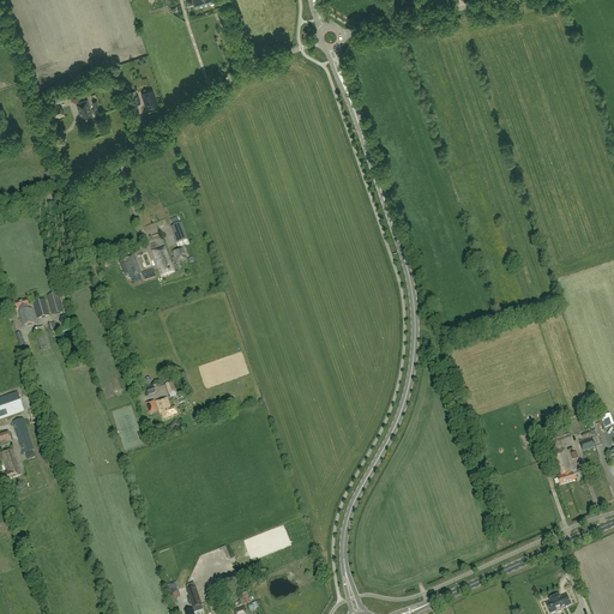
[(130,94),(132,98),(131,98),(133,107),(142,104),(139,96),(138,96),(136,91),(130,94)]
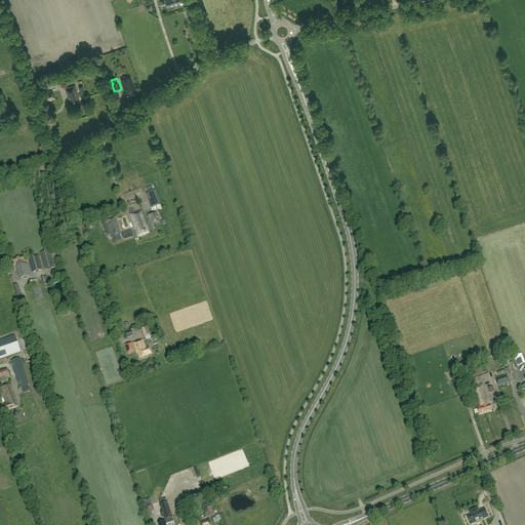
[(122,81),(126,93),(134,90),(130,78),(122,81)]
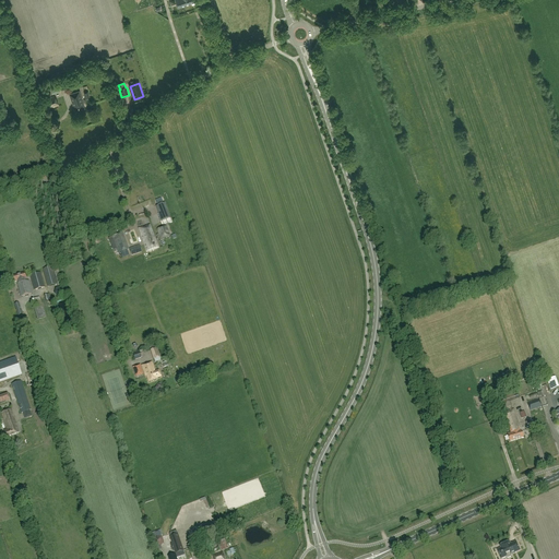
[(73,103),(76,113),(85,109),(84,106),(84,105),(80,92),(70,95),(73,104),(73,103)]
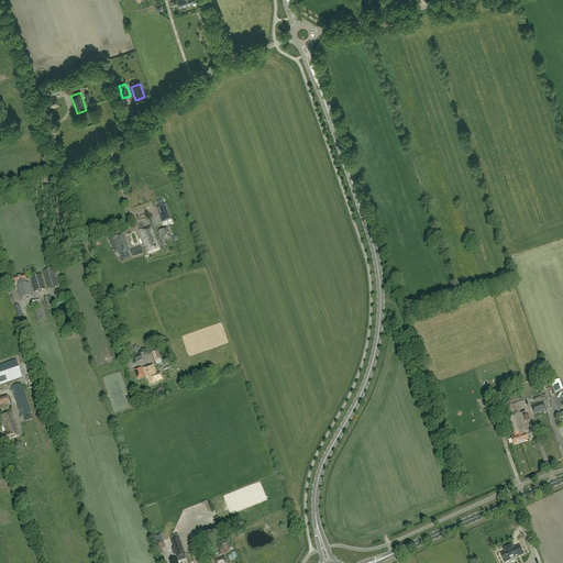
[(50,110),(59,107),(55,97),(45,100),(50,110)]
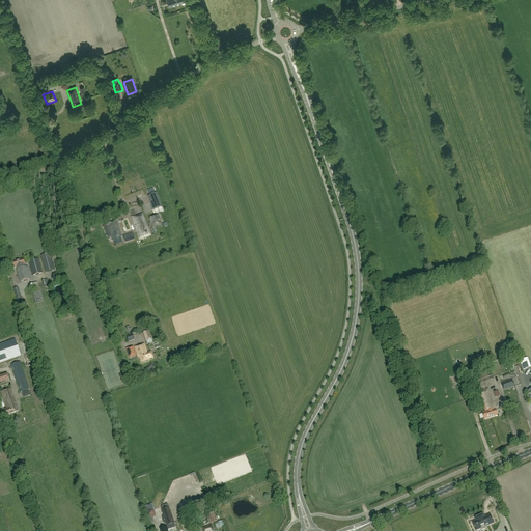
[(148,196),(154,210),(162,206),(157,193),(148,196)]
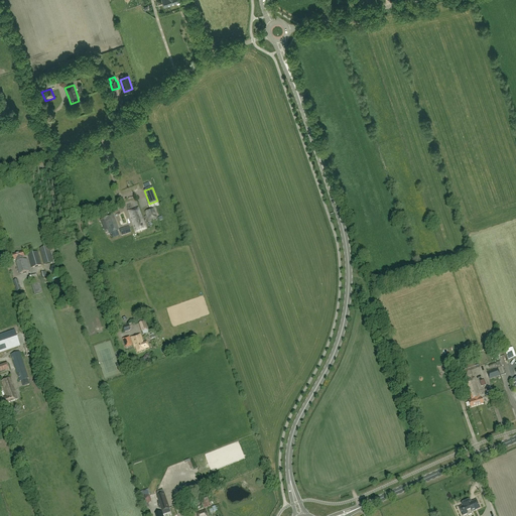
[(138,208),(128,212),(135,232),(146,228),(138,208)]
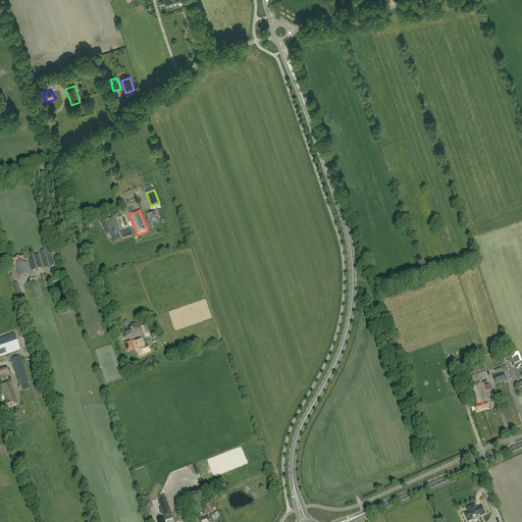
[(151,224),(159,221),(155,211),(147,214),(151,224)]
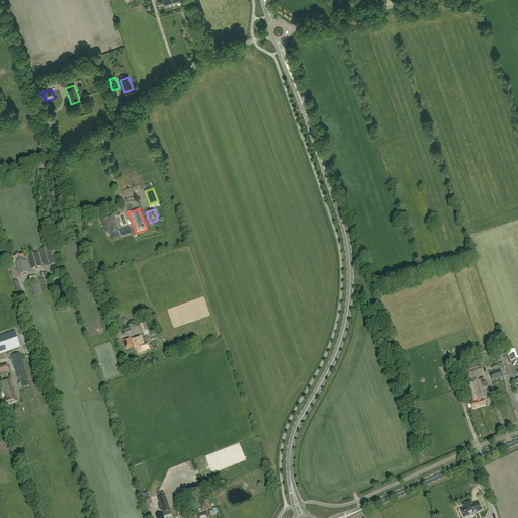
[(130,229),(126,230),(120,232),(122,237),(132,234),(130,229)]
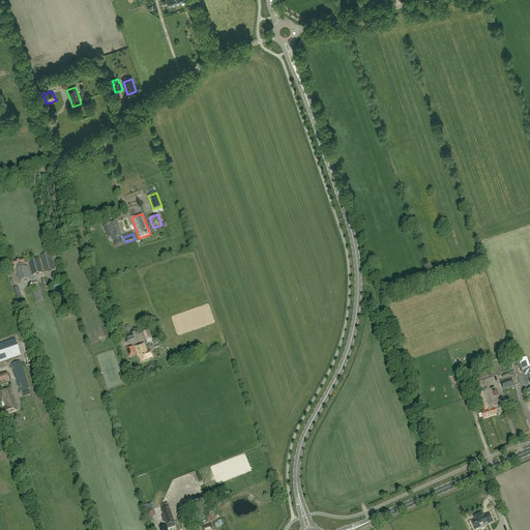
[(59,268),(54,252),(41,255),(46,272),(54,270),(55,272),(60,270),(59,268)]
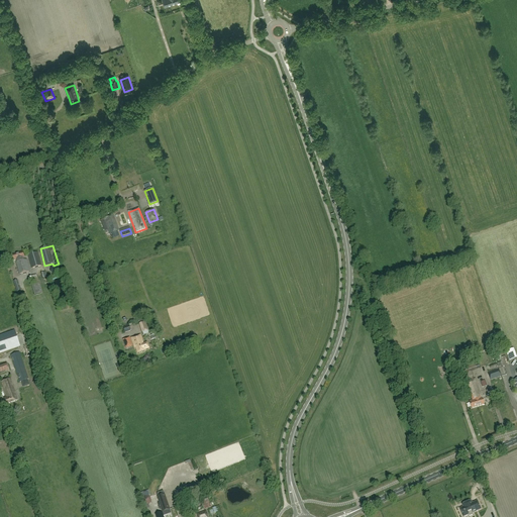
[(23,252),(12,255),(14,261),(16,261),(20,275),(30,272),(27,261),(25,261),(23,252)]
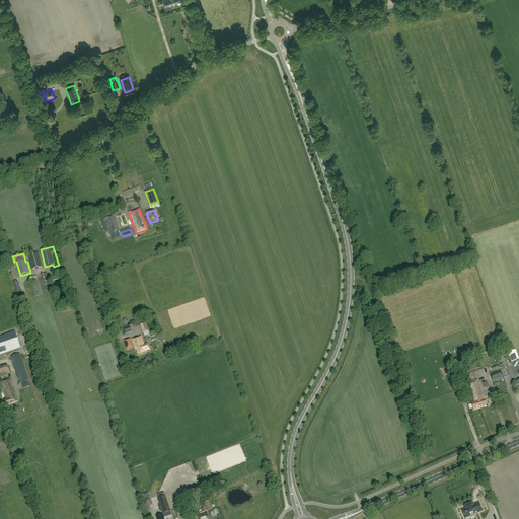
[(38,253),(27,256),(31,270),(42,267),(38,253)]
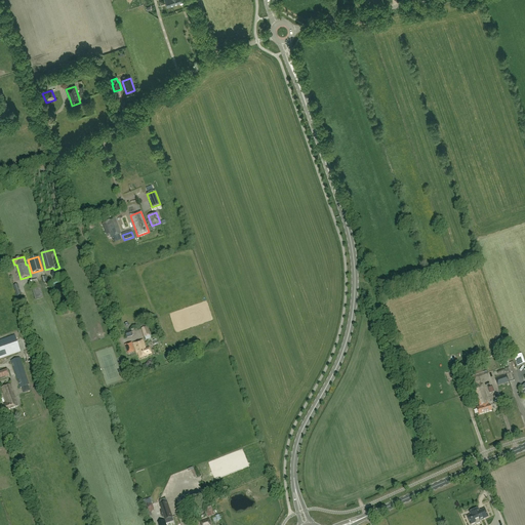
[(51,276),(54,280),(59,278),(61,273),(57,270),(52,272),(51,276)]
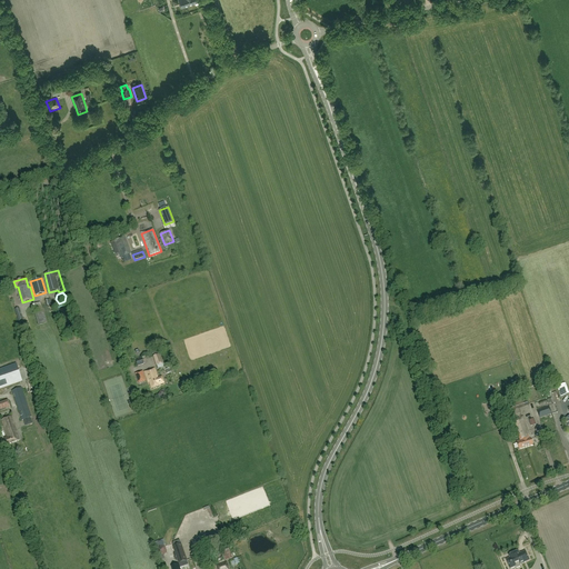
[(43,311),(35,315),(39,326),(39,325),(40,330),(48,327),(47,322),(43,311)]
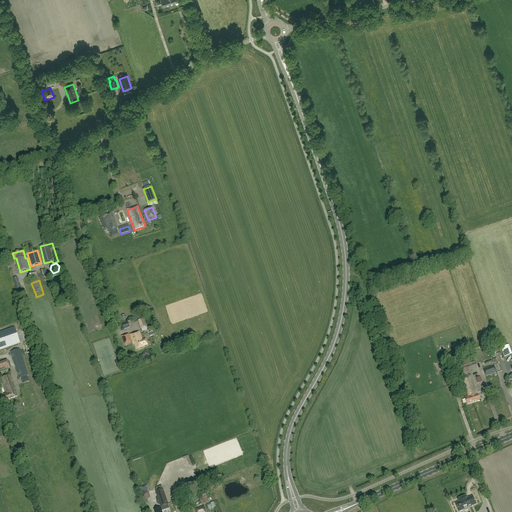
[(147,328),(144,319),(138,321),(141,329),(147,328)]
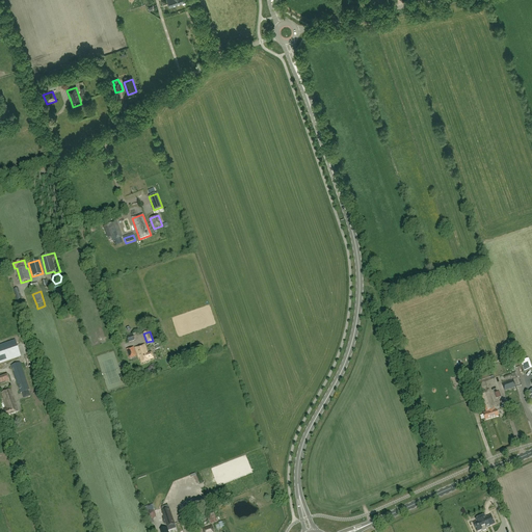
[(15,340),(0,344),(0,363),(21,356),(15,340)]
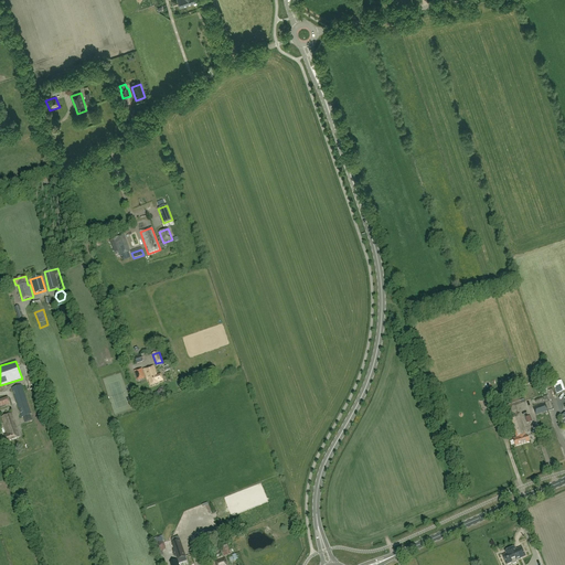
[(144,370),(147,381),(149,380),(150,386),(158,384),(158,383),(162,381),(161,375),(157,376),(153,366),(144,370)]
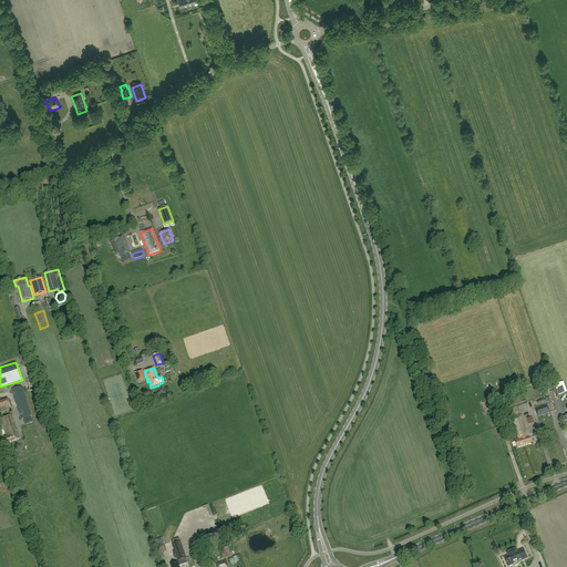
[(143,370),(135,372),(138,382),(145,380),(143,370)]
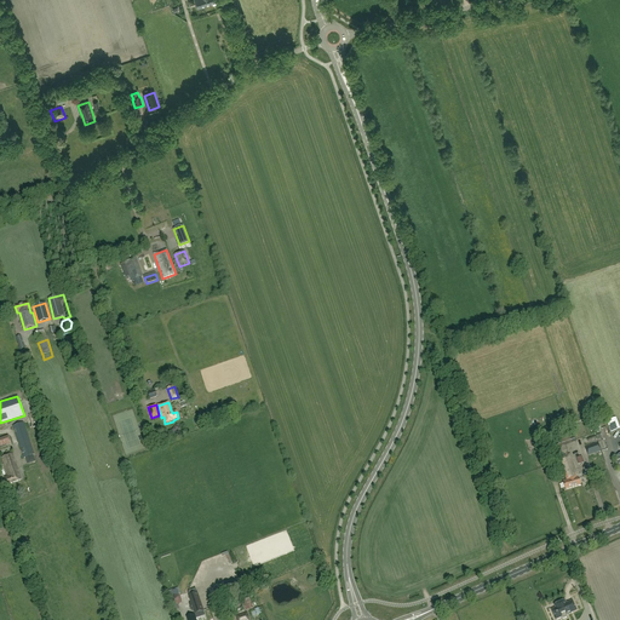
[(29,417),(34,428),(42,425),(39,413),(29,417)]
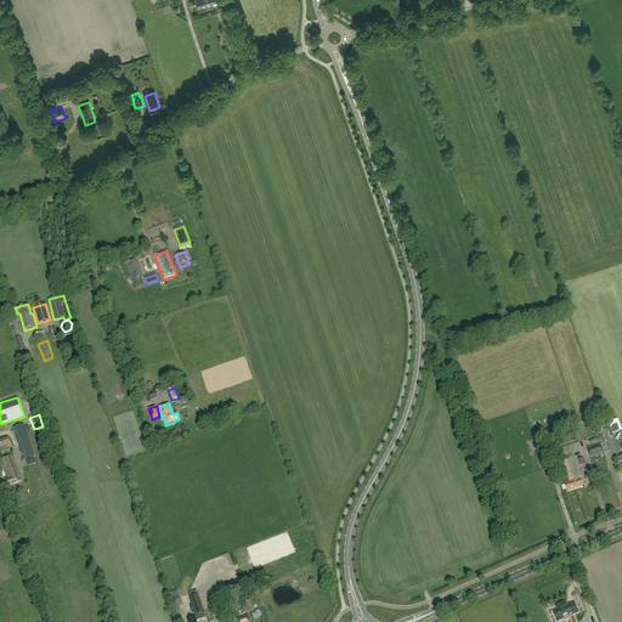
[(618,419),(609,423),(612,434),(621,431),(618,419)]
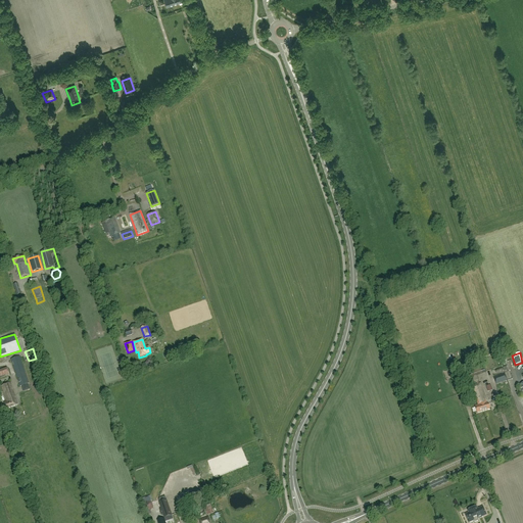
[(30,383),(19,357),(11,360),(20,386),(30,383)]
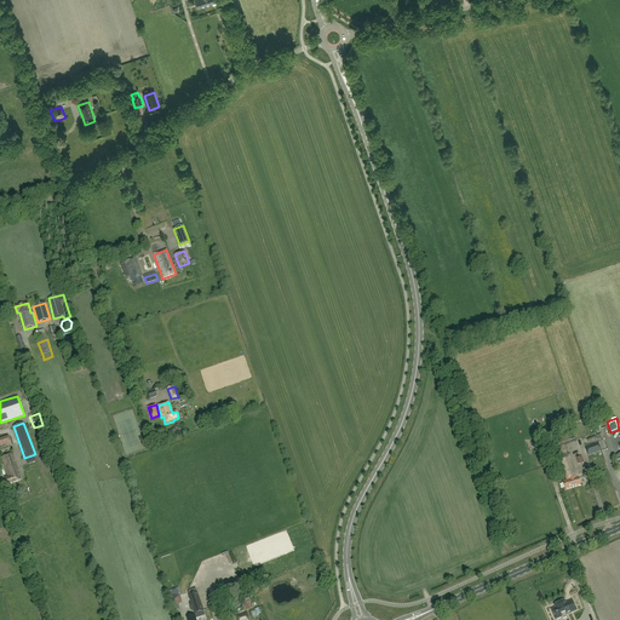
[(575,442),(572,434),(558,438),(561,447),(575,442)]
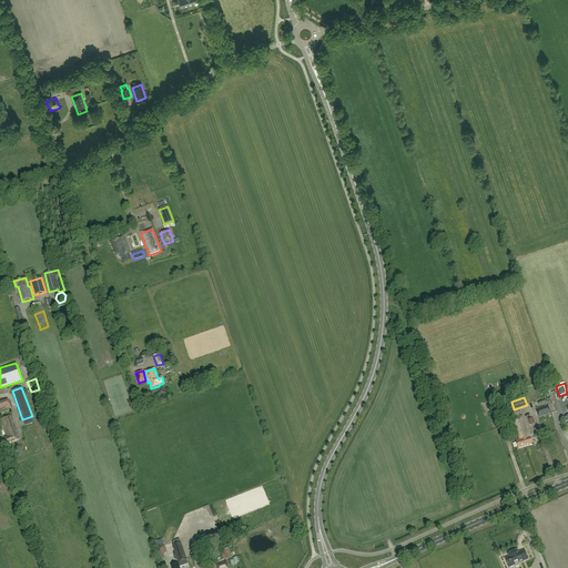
[(0,402),(0,408),(0,411),(11,407),(8,399),(0,402)]
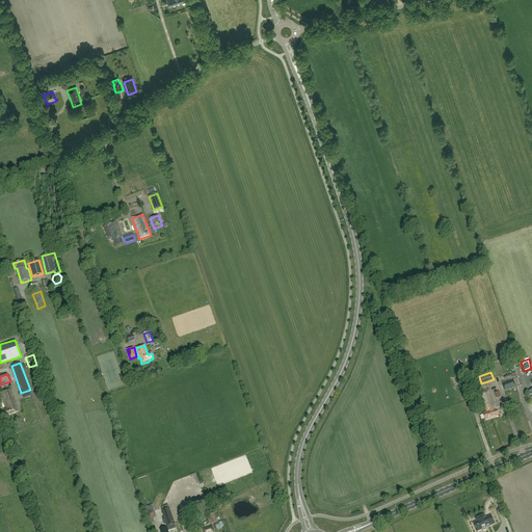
[(502,384),(505,391),(515,388),(513,380),(502,384)]
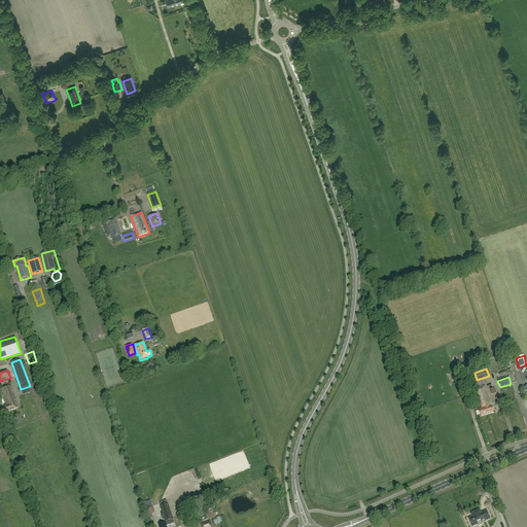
[(11,386),(1,389),(6,405),(4,406),(6,413),(19,409),(11,386)]
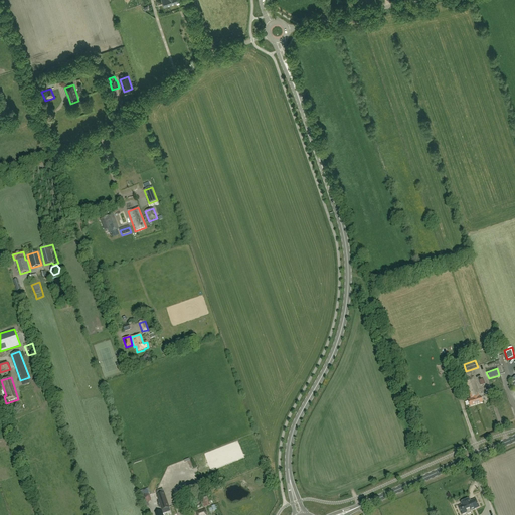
[(474,377),(469,379),(472,390),(473,390),(474,395),(473,396),(474,400),(472,400),(474,405),(482,403),(481,397),(480,397),(474,377)]
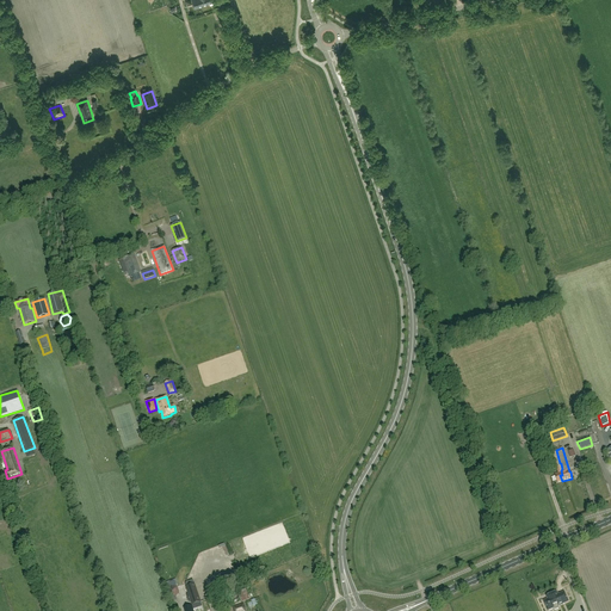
[(560,463),(556,450),(551,451),(559,474),(554,475),(556,482),(562,481),(560,475),(562,475),(561,470),(562,469),(561,463),(560,463)]
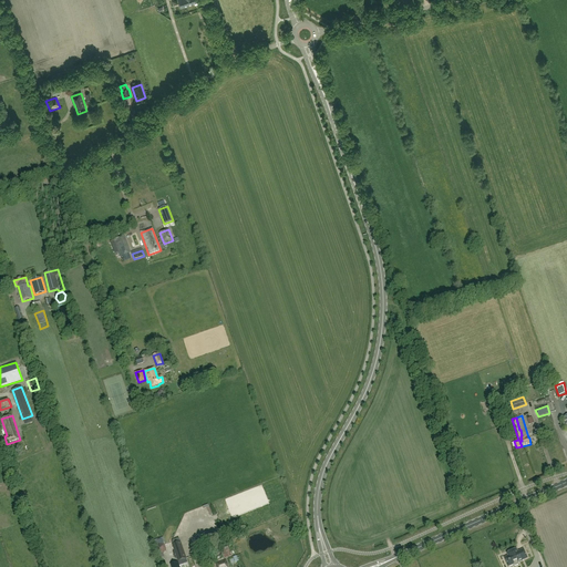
[(219,542),(215,533),(207,536),(210,545),(219,542)]
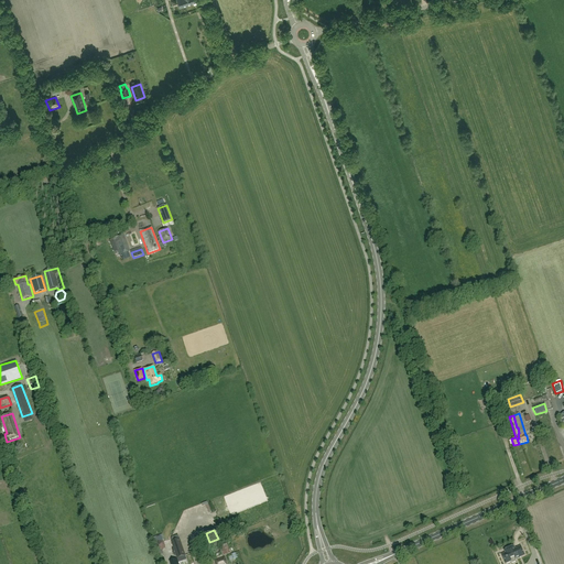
[(156,537),(152,539),(155,545),(158,550),(159,556),(163,554),(162,551),(165,548),(163,542),(159,541),(156,537)]
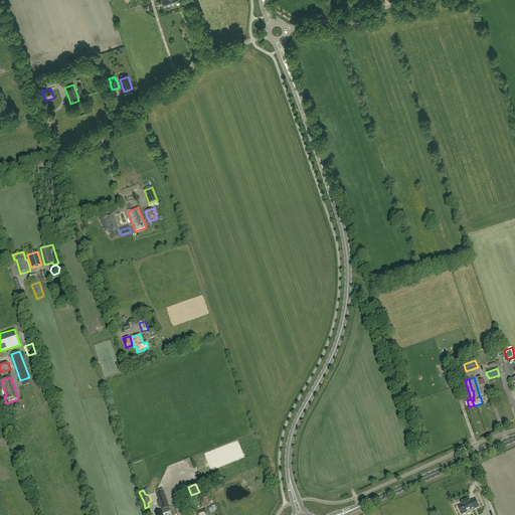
[(157,496),(162,510),(169,508),(164,493),(157,496)]
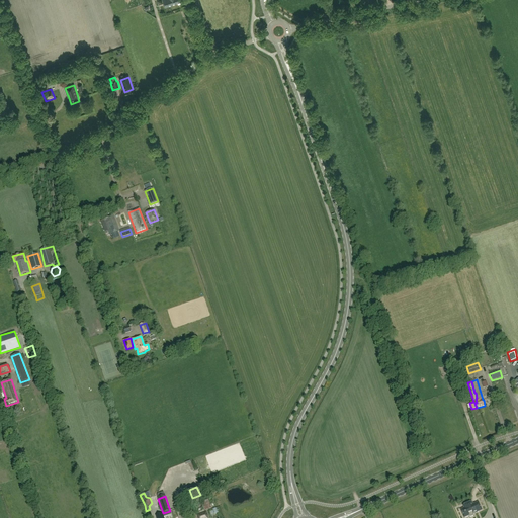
[(204,511),(211,508),(208,501),(201,503),(204,511)]
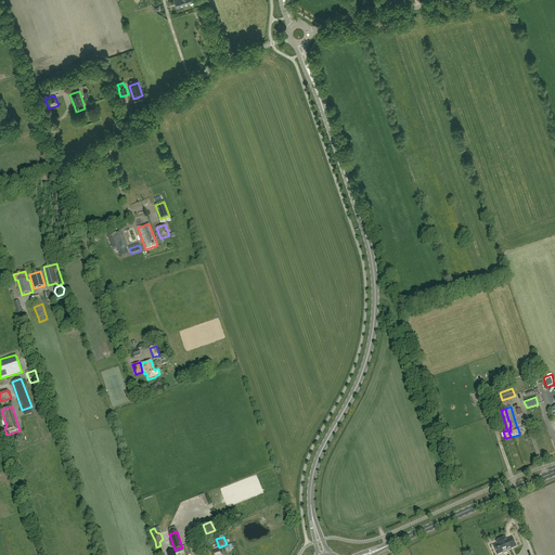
[(516,546),(513,538),(506,540),(505,538),(502,539),(502,540),(501,541),(501,540),(497,541),(498,544),(493,546),(497,554),(503,553),(503,554),(504,554),(507,553),(508,552),(507,551),(516,546)]
